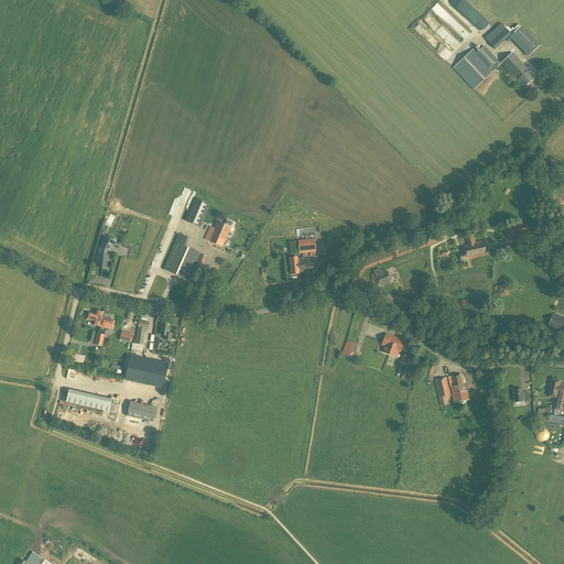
[(495,29),(485,39),(495,50),(509,36),(511,34),(500,23),(495,29)]
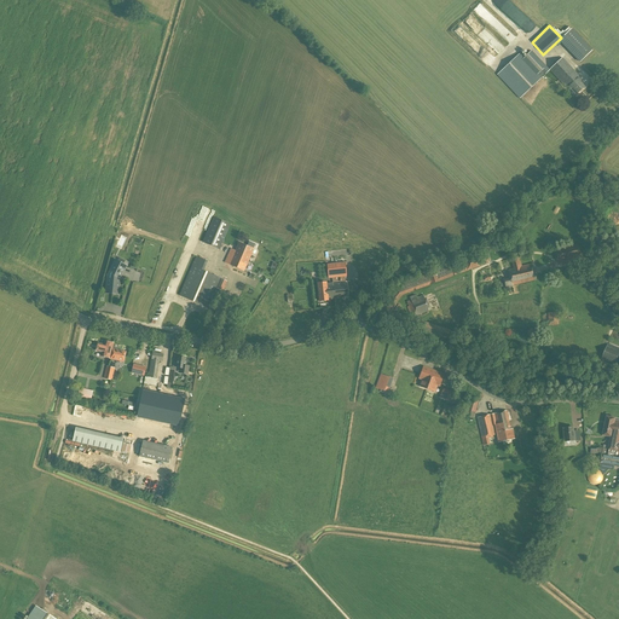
[(573,57),(579,62),(593,50),(572,28),(559,41),(573,57)]
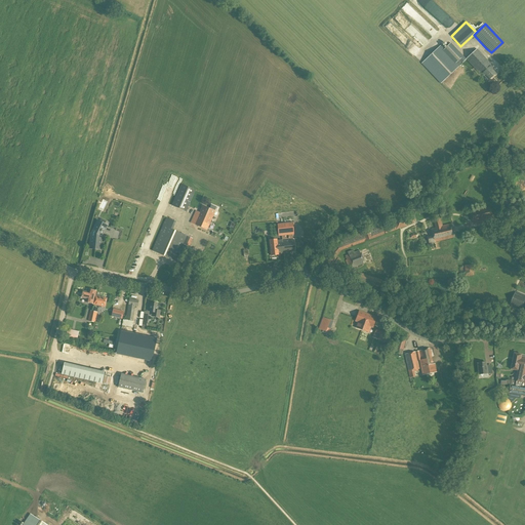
[(466,58),(451,43),(444,48),(441,44),(421,64),(441,84),(460,66),(457,63),(458,61),(461,64),(467,59),(481,75),(482,74),(488,81),(496,73),(490,67),(491,65),(477,49),(466,58)]
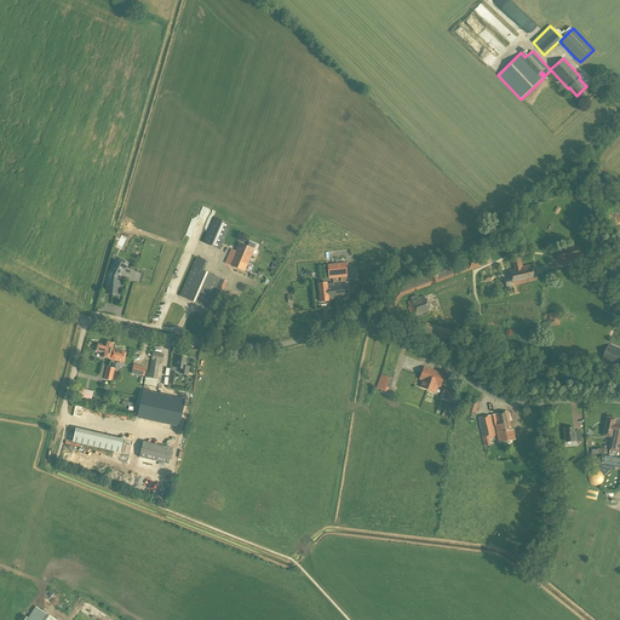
[(220,251),(231,225),(213,218),(202,242),(220,251)]
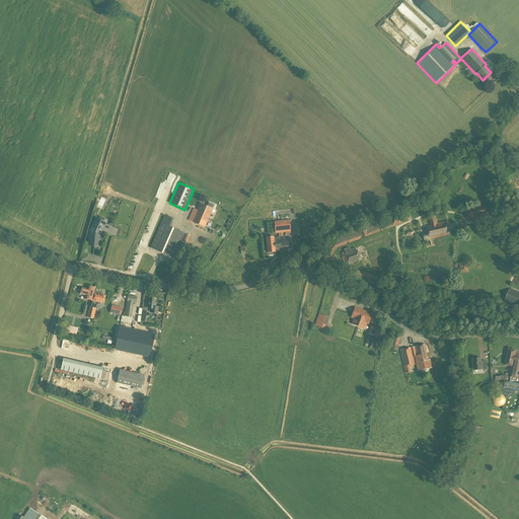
[(198,210),(193,222),(205,227),(206,224),(207,223),(208,220),(209,218),(211,213),(213,213),(214,213),(215,211),(215,210),(213,209),(201,203),(200,204),(198,210)]
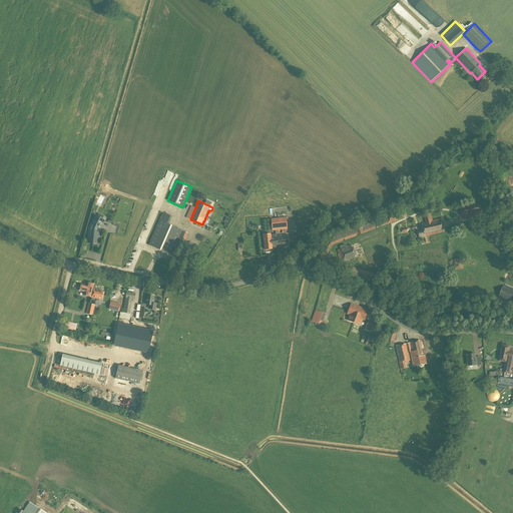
[(464,219),(481,215),(481,212),(483,212),(482,210),(481,206),(481,204),(460,209),(460,211),(461,215),(462,216),(463,216),(464,219)]
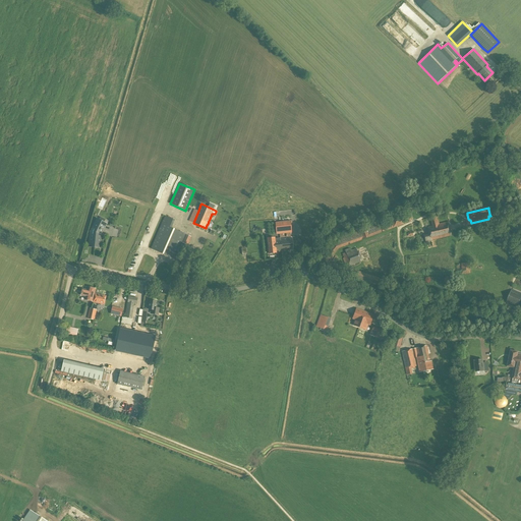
[(408,212),(389,220),(392,228),(398,226),(401,225),(411,221),(411,220),(412,220),(411,218),(410,213),(409,214),(408,212)]
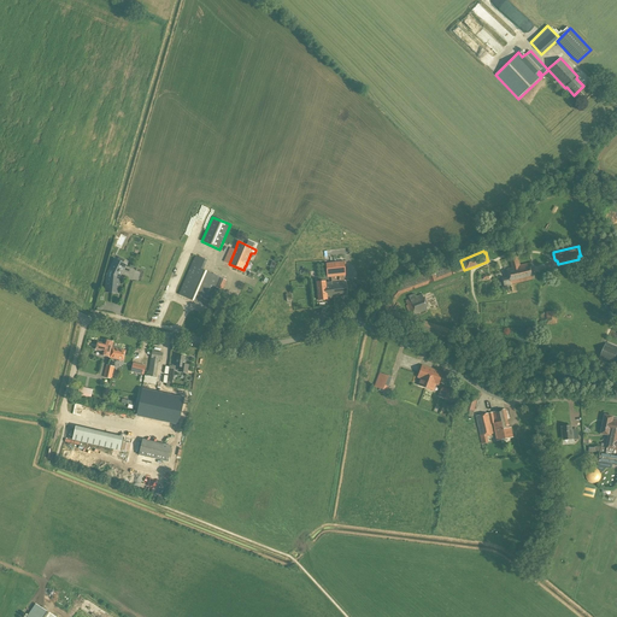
[(207,307),(219,277),(204,270),(207,260),(195,256),(178,294),(207,307)]
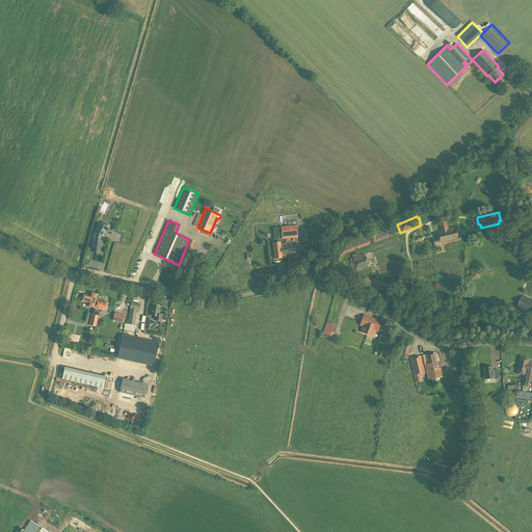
[(91,242),(97,242),(102,243),(103,239),(108,227),(98,222),(91,236),(91,242)]
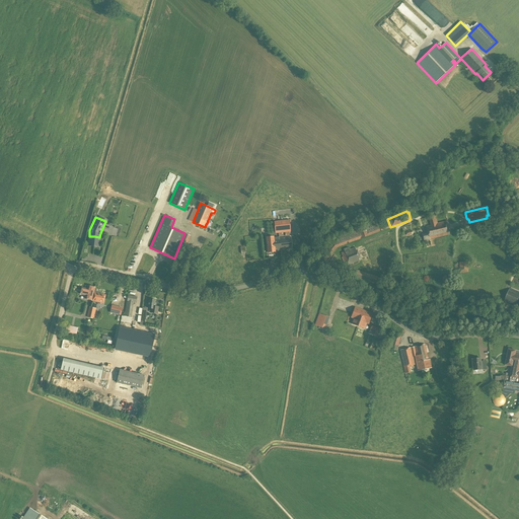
[(435,220),(435,217),(429,219),(430,225),(426,226),(427,230),(428,234),(423,235),(424,240),(449,235),(448,227),(446,221),(438,223),(437,219),(435,220)]
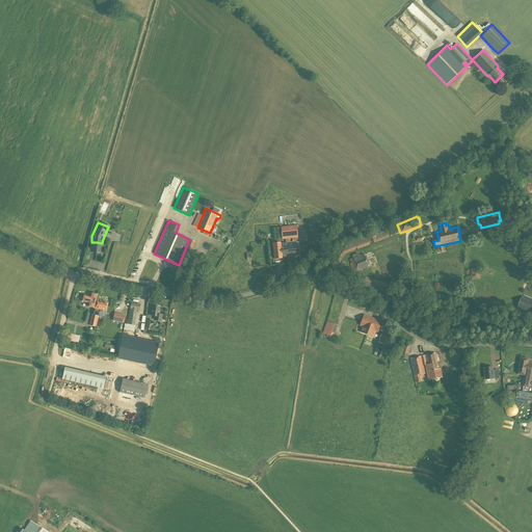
[(283,239),(298,238),(296,225),(281,228),(283,239)]
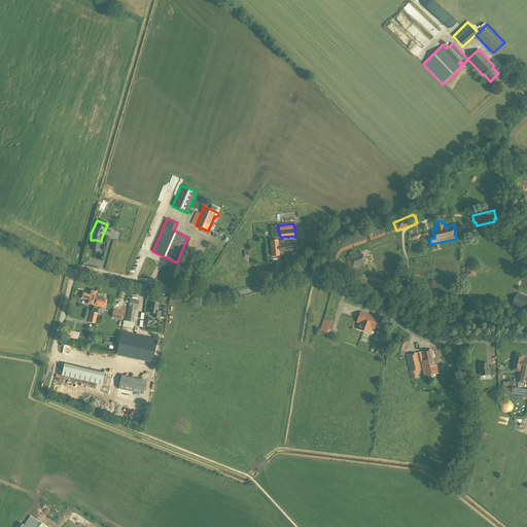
[(189,248),(194,240),(188,237),(184,246),(189,248)]
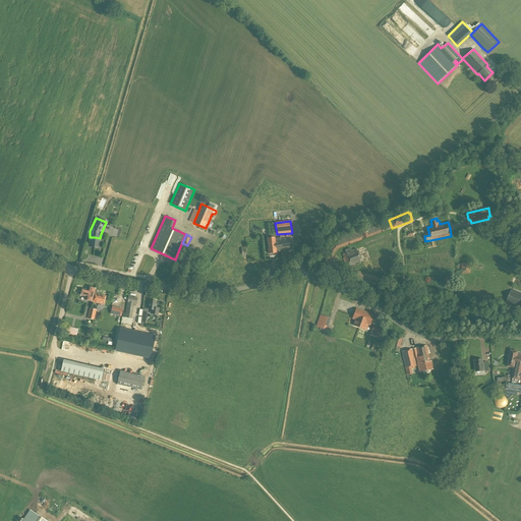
[(292,238),(280,239),(280,238),(275,238),(275,237),(268,238),(269,253),(276,252),(279,252),(279,251),(293,250),(292,238)]
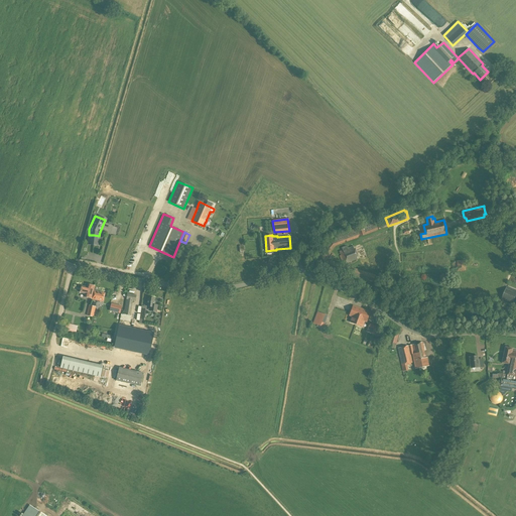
[(358,255),(354,246),(347,248),(346,246),(342,248),(343,250),(339,252),(344,264),(358,259),(357,257),(358,257),(358,255)]
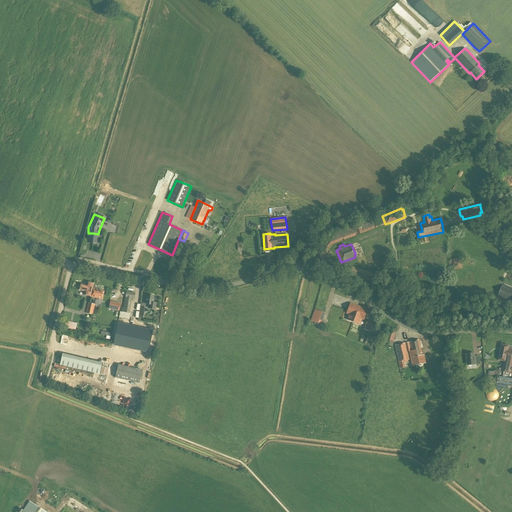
[(91,296),(93,288),(94,284),(87,282),(87,285),(81,284),(79,290),(85,292),(84,295),(91,297),(91,296)]
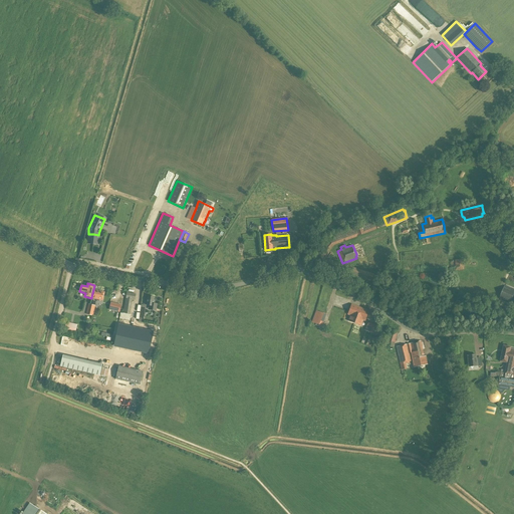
[(513,289),(505,285),(499,298),(510,303),(511,302),(513,302),(513,289)]
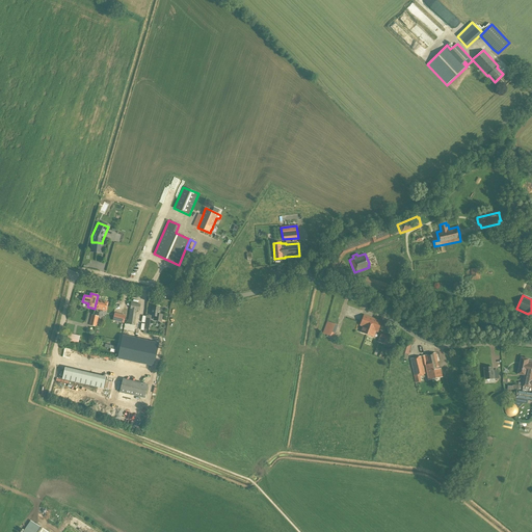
[(95,308),(95,309),(106,311),(108,302),(97,299),(95,308)]
